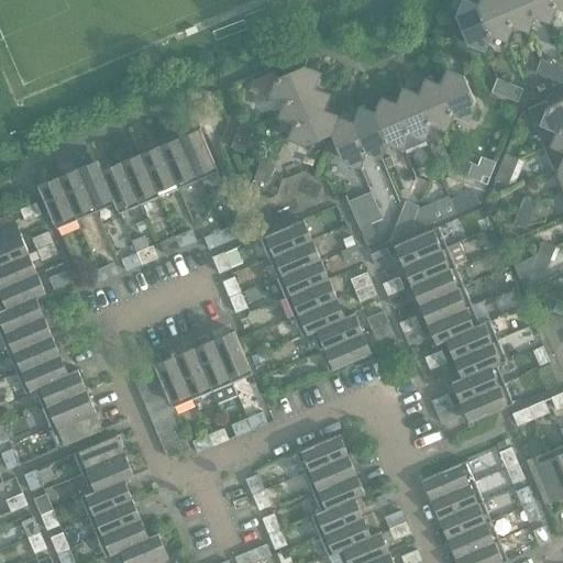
[(492,35),(478,6),(465,0),(464,0),(457,15),(468,44),(485,51),(492,35)]
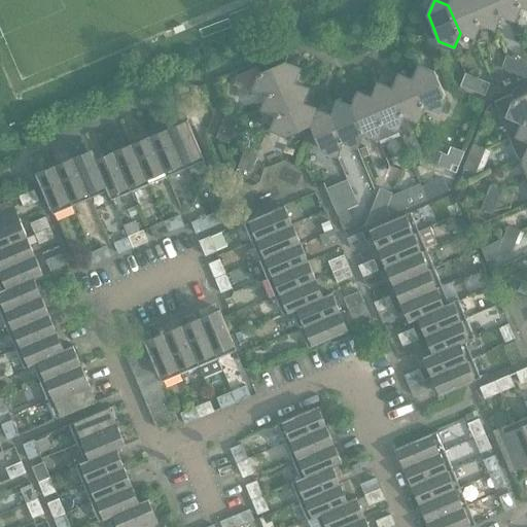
[(481,24),(470,0),(450,0),(448,5),(460,33),(475,39),(481,24)]
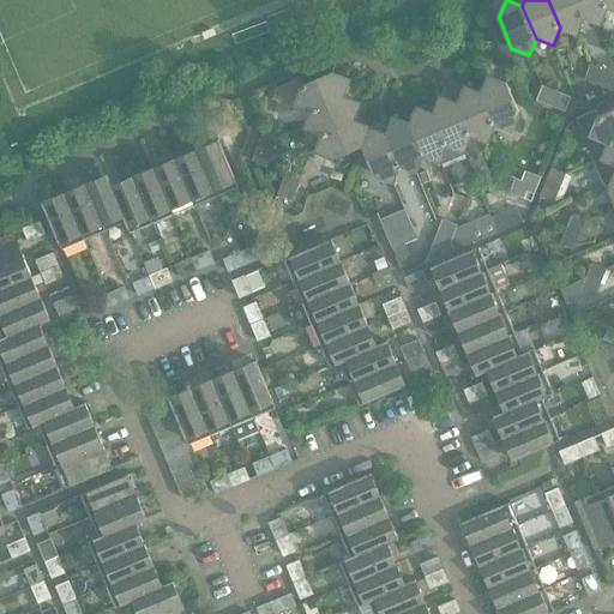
[(584,18),(576,0),(548,0),(560,28),(578,35),(584,18)]
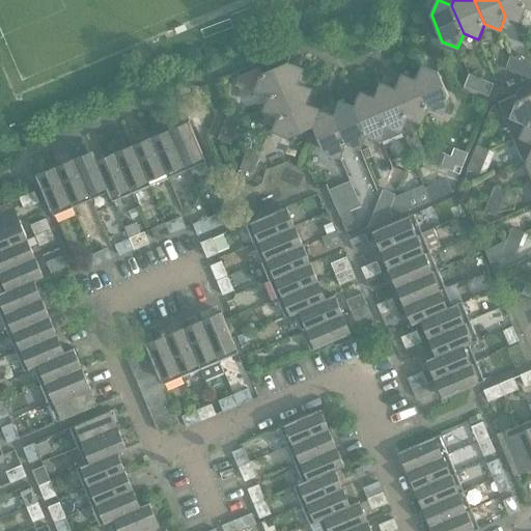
[(526,6),(523,0),(498,0),(505,16),(520,22),(526,6)]
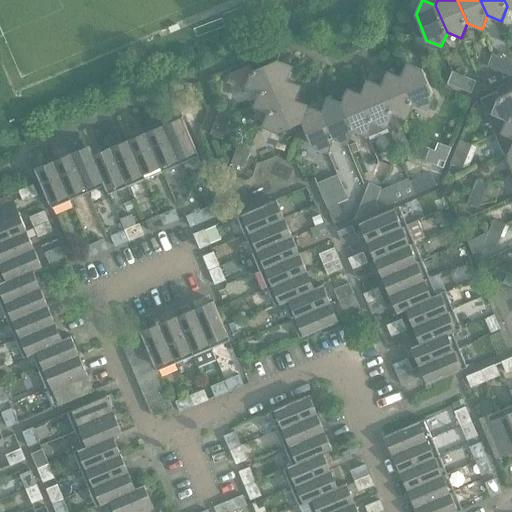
[(499,71),(504,59),(492,54),(487,67),(499,71)]
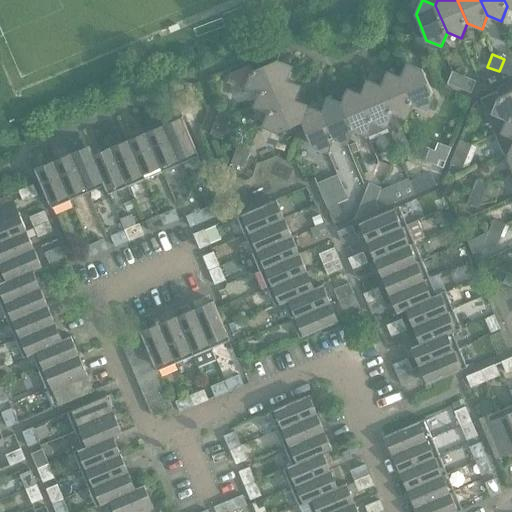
[(511,77),(511,73),(511,61),(504,59),(499,71),(511,77)]
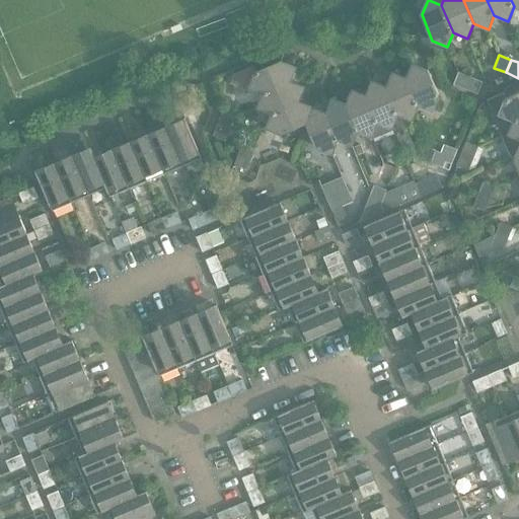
[(290,82),(295,68),(282,62),(255,73),(253,66),(234,74),(231,83),(250,92),(251,89),(263,94),(290,82)]
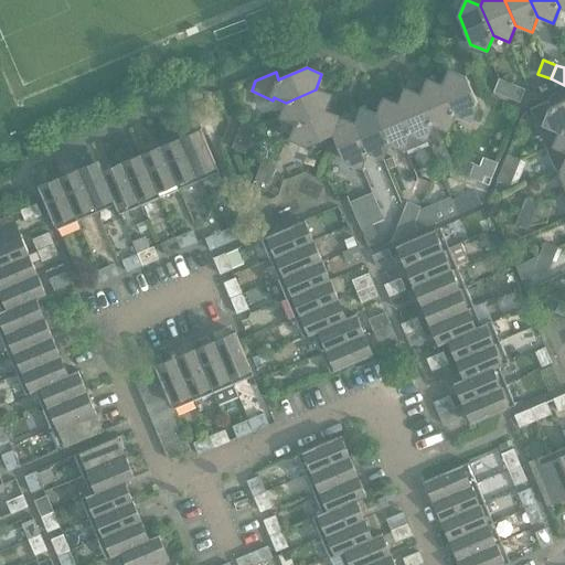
[(478,106),(466,76),(448,70),(448,71),(441,85),(455,116),(470,121),(478,106)]
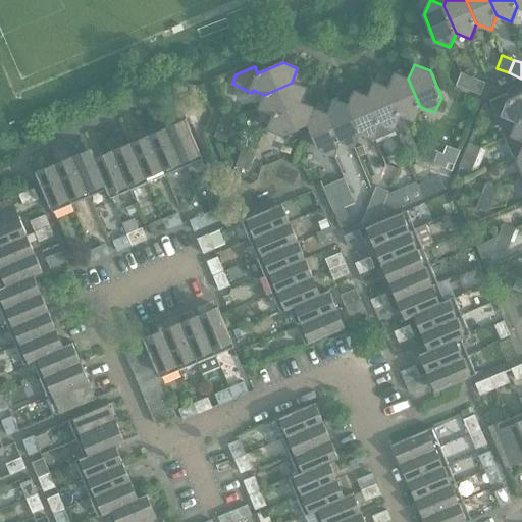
[(468,91),(474,77),(462,72),(456,86),(468,91)]
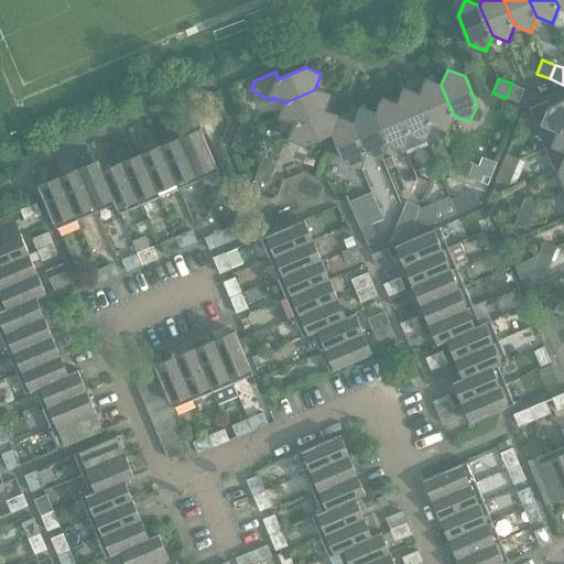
[(454,116),(441,85),(426,79),(420,95),(432,125),(447,131),(454,116)]
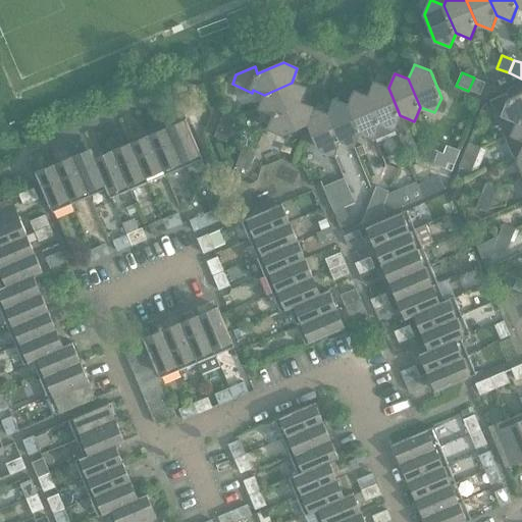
[(481,96),(486,83),(474,77),(468,91),(481,96)]
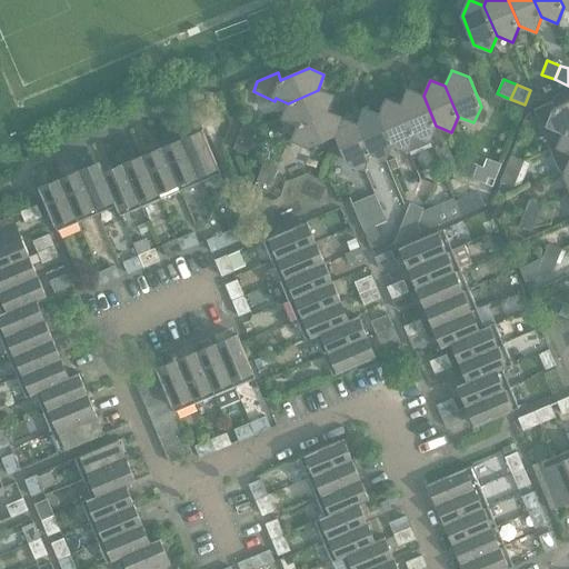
[(327,111),(332,97),(318,90),(288,103),(281,119),(297,125),(327,111)]
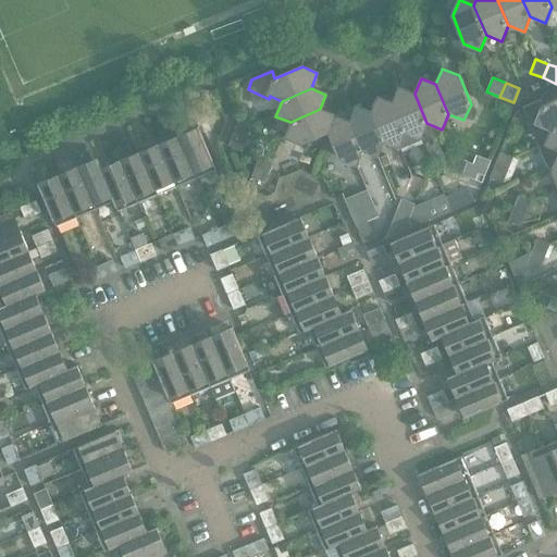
[(426,123),(415,94),(399,88),(393,103),(406,133),(421,138),(426,123)]
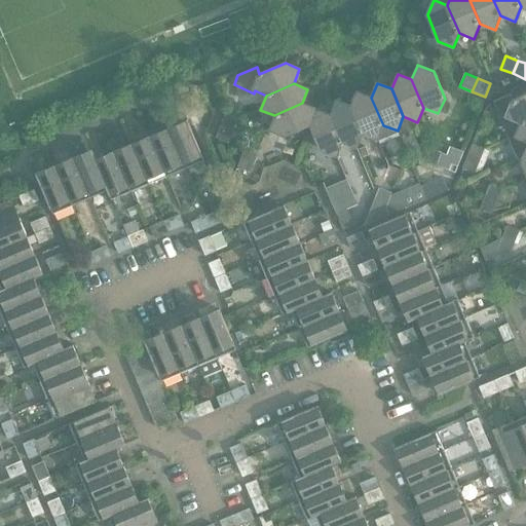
[(383,125),(371,98),(355,91),(350,106),(363,134),(378,140),(383,125)]
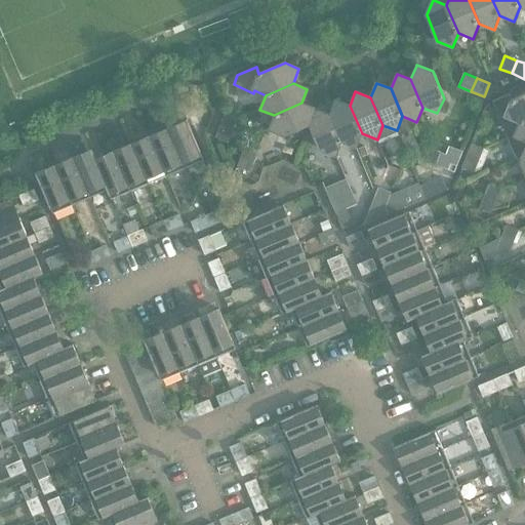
[(493,104),(509,139),(513,138),(519,123),(524,120),(524,95),(511,103),(509,97),(493,104)]
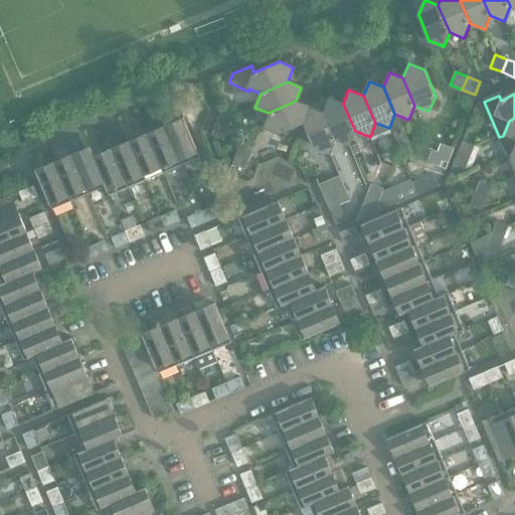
[(355,131),(343,104),(330,98),(324,113),(335,139),(349,146),(355,131)]
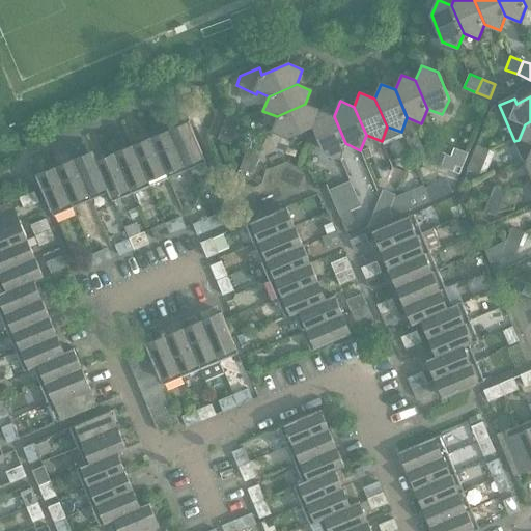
[(311,127),(317,110),(305,104),(277,116),(271,131),(288,138),(311,127)]
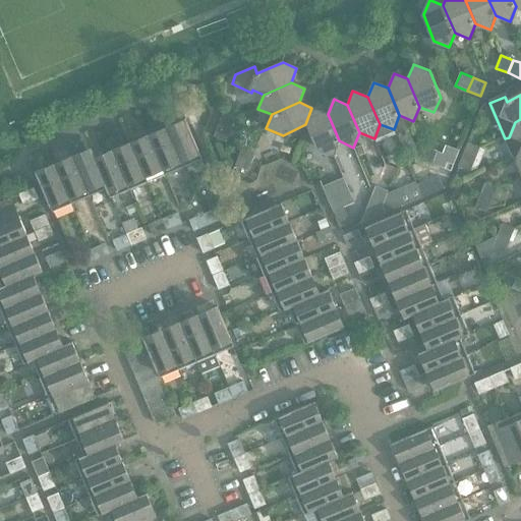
[(339,140),(328,114),(311,108),(305,124),(316,150),(334,156),(339,140)]
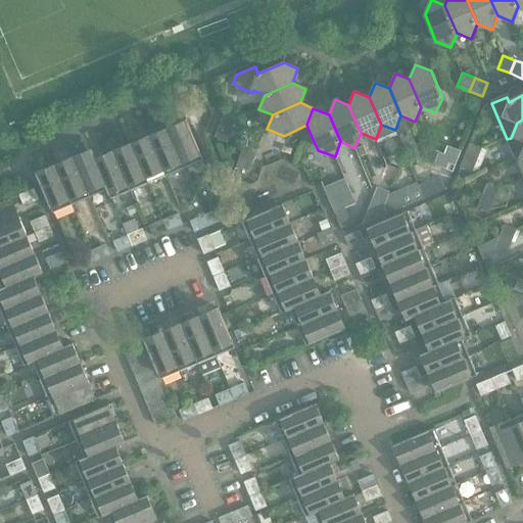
[(231,131),(236,119),(223,113),(218,126),(231,131)]
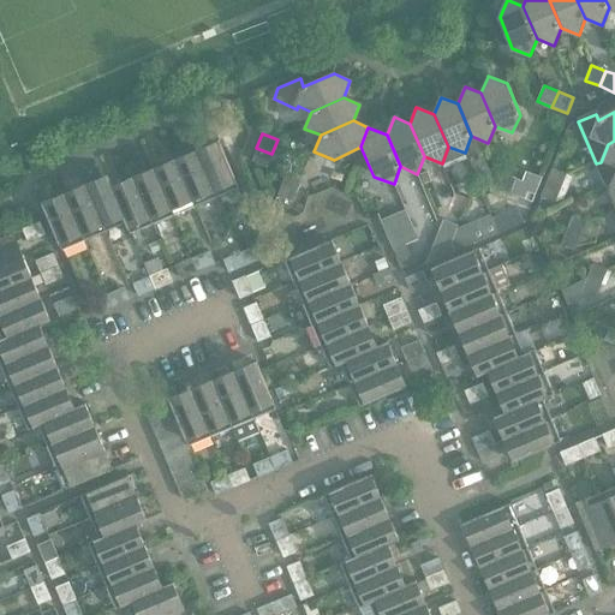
[(238,189),(219,141),(196,150),(218,198),(238,189)]
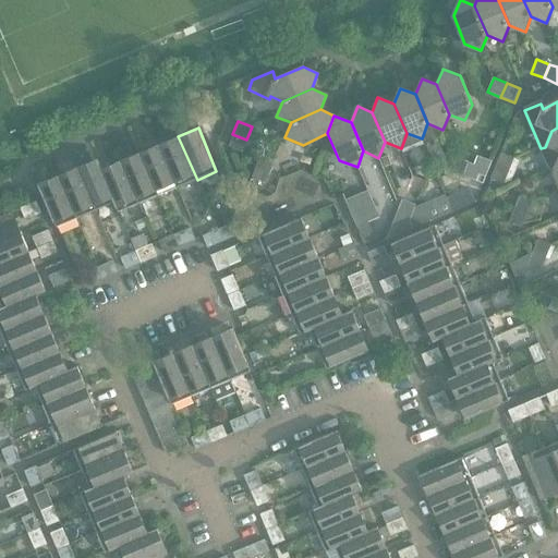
[(541,148),(549,170),(555,168),(557,159),(557,128),(552,131),(545,147),(541,148)]
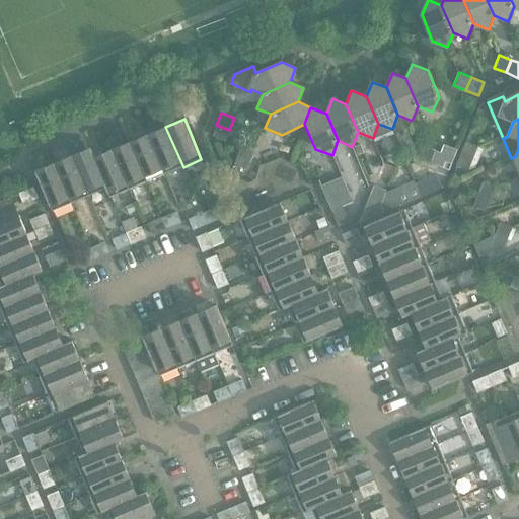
[(225,142),(229,130),(216,125),(211,137),(225,142)]
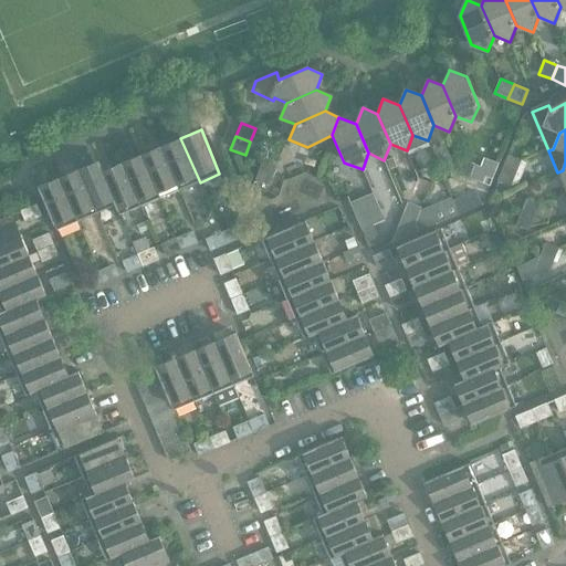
[(200,182),(180,138),(160,147),(179,191),(200,182)]
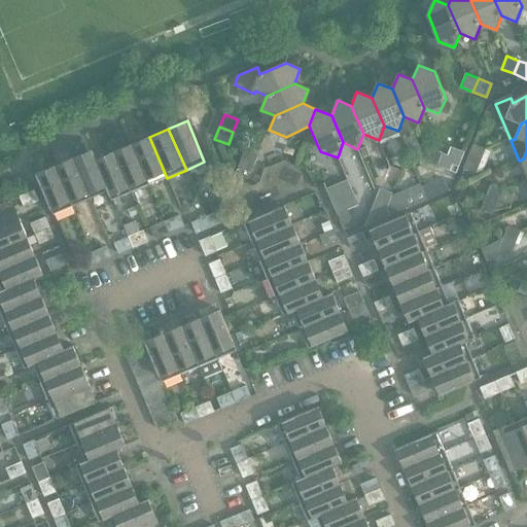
[(167,178),(149,137),(131,144),(149,186),(167,178)]
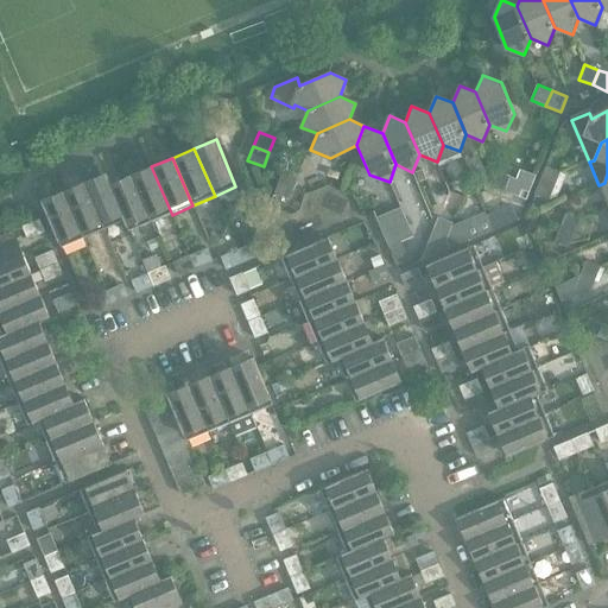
[(172,215),(151,166),(131,175),(151,223),(172,215)]
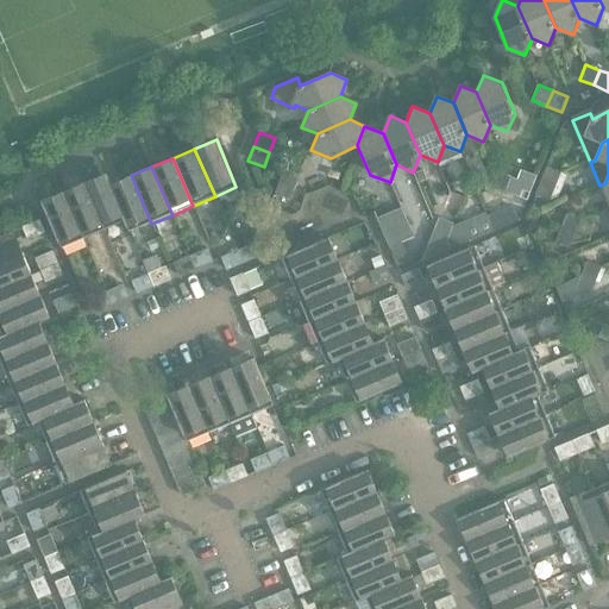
[(556,188),(562,173),(547,167),(540,182),(556,188)]
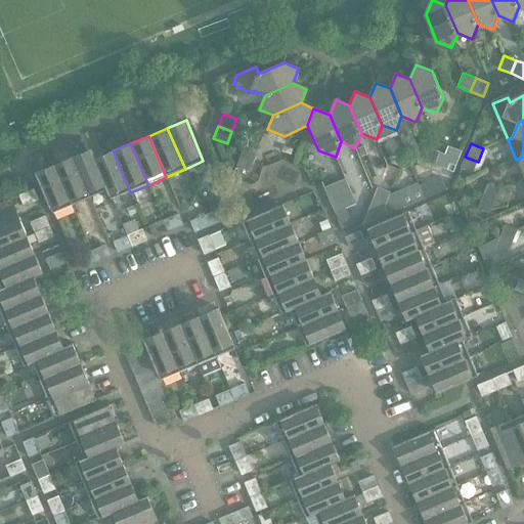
[(435,166),(440,154),(428,148),(423,161),(435,166)]
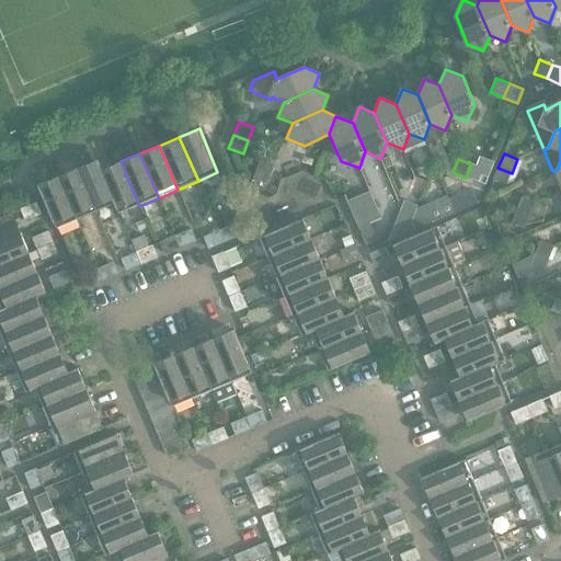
[(116,204),(102,170),(103,169),(100,160),(77,169),(95,213),(115,204),(116,204)]
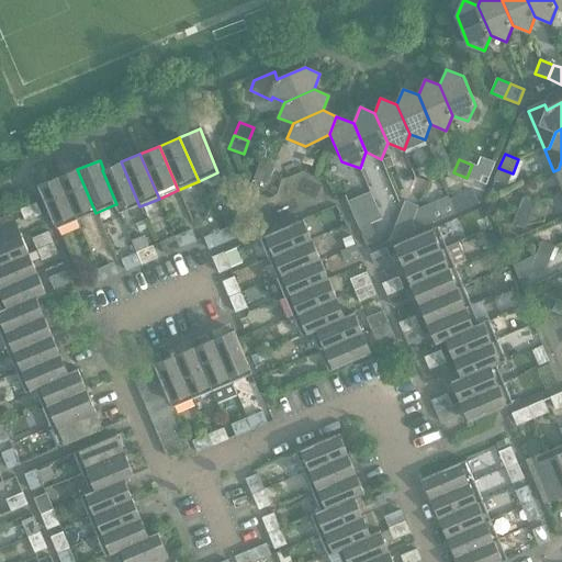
[(121,161),(103,169),(102,170),(116,204),(115,204),(120,215),(139,206),(121,161)]
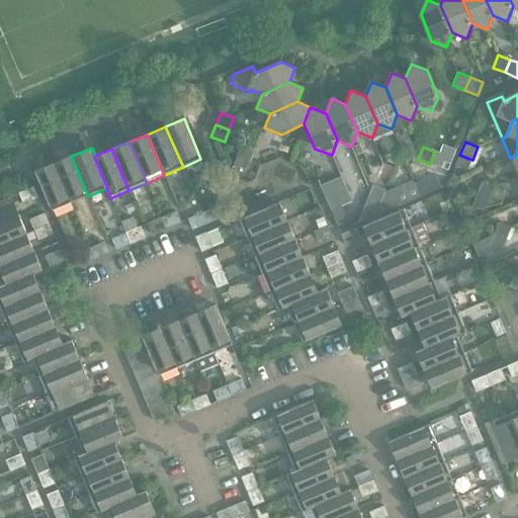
[(245,170),(252,154),(240,149),(233,164),(245,170)]
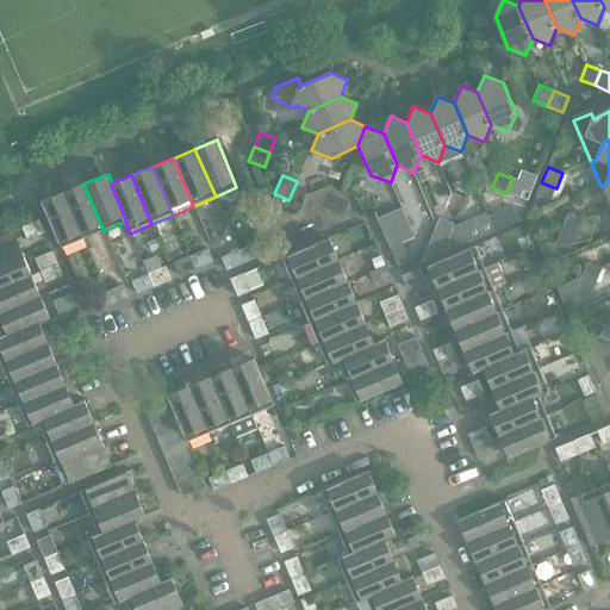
[(521,199),(527,184),(512,179),(506,193),(521,199)]
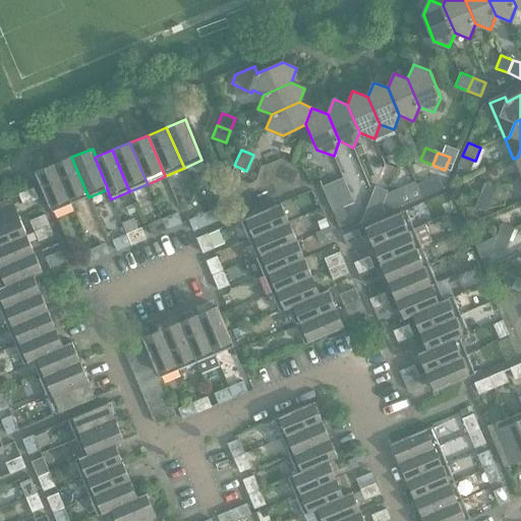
[(470,173),(475,161),(462,156),(458,168),(470,173)]
